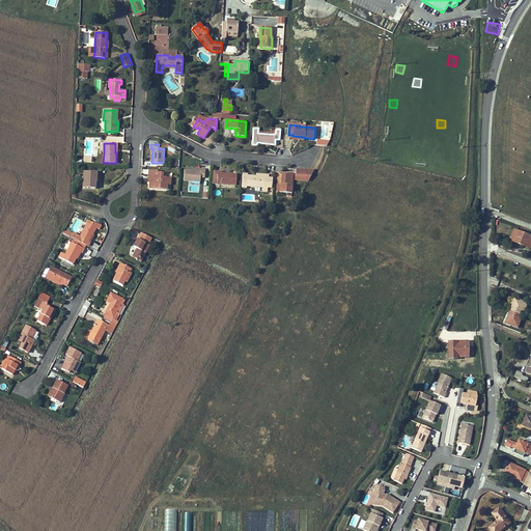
[(311,182),(311,169),(296,168),(295,180),(311,182)]
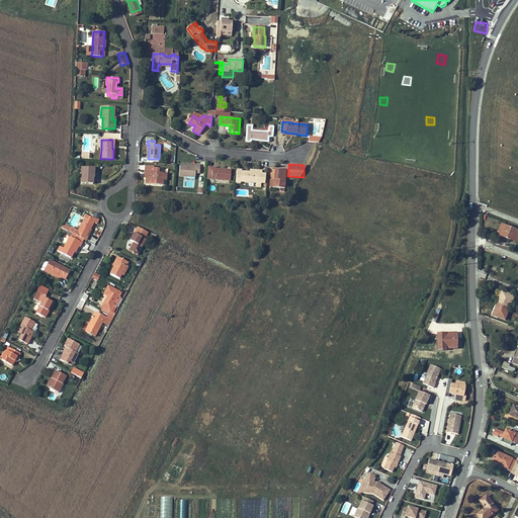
[(188,166),(180,165),(179,176),(196,177),(196,173),(199,173),(200,165),(196,165),(195,166),(188,166)]
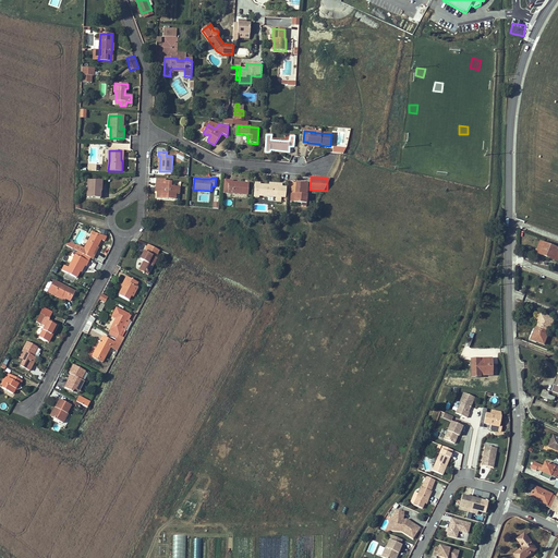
[(157,179),(156,184),(158,184),(158,192),(157,198),(176,199),(176,194),(179,194),(180,190),(174,189),(174,186),(170,186),(171,182),(166,182),(166,180),(157,179)]
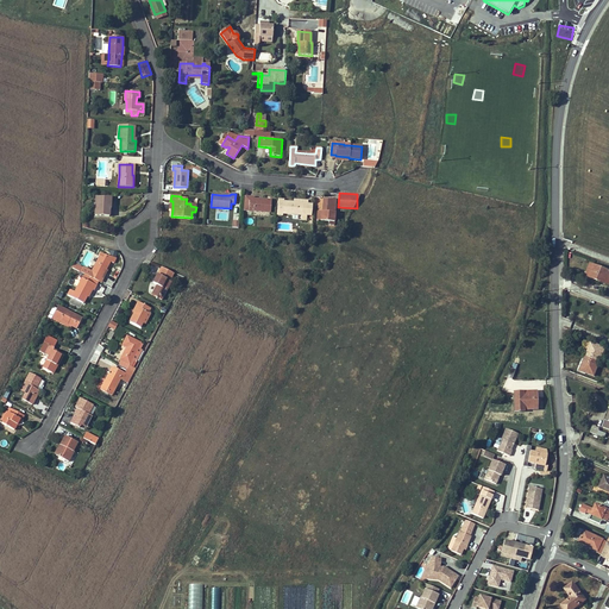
[(108,198),(96,196),(95,215),(110,217),(110,208),(108,208),(108,198)]
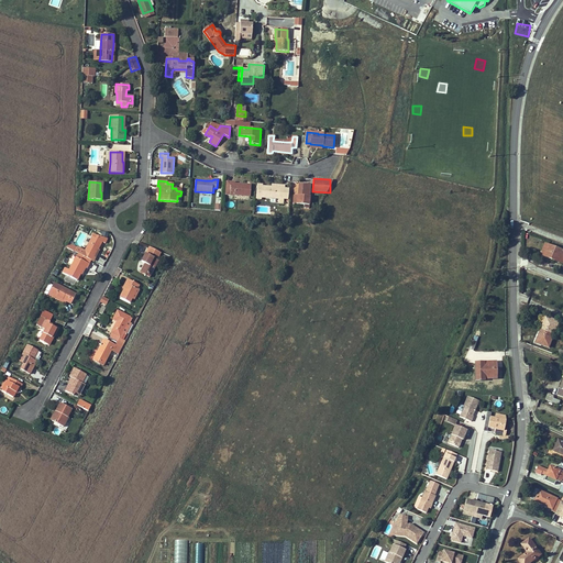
[(227,181),(225,195),(250,196),(251,185),(235,184),(235,183),(227,181)]
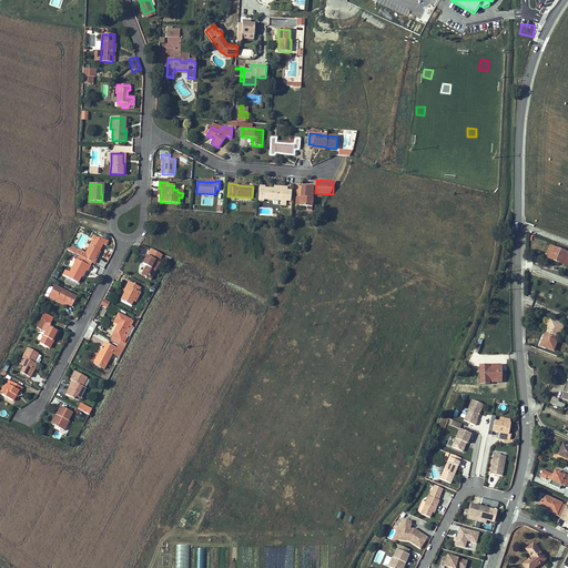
[(301,198),(296,198),(295,206),(304,206),(305,205),(307,205),(307,206),(306,210),(312,211),(313,186),(302,185),(301,198)]
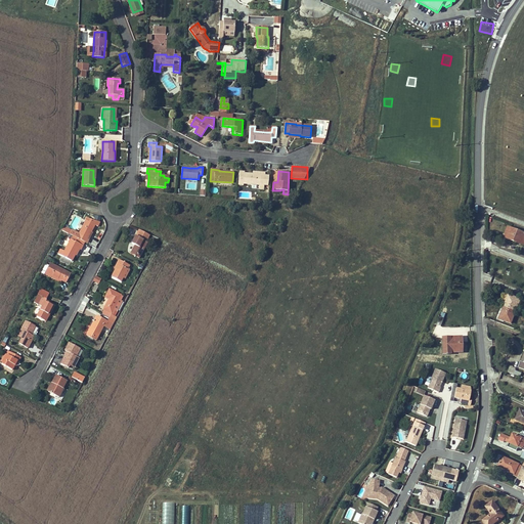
[(253,174),(245,173),(245,172),(239,172),(238,185),(244,185),(244,184),(259,185),(259,188),(264,189),(264,185),(268,185),(269,176),(265,176),(265,175),(253,174)]
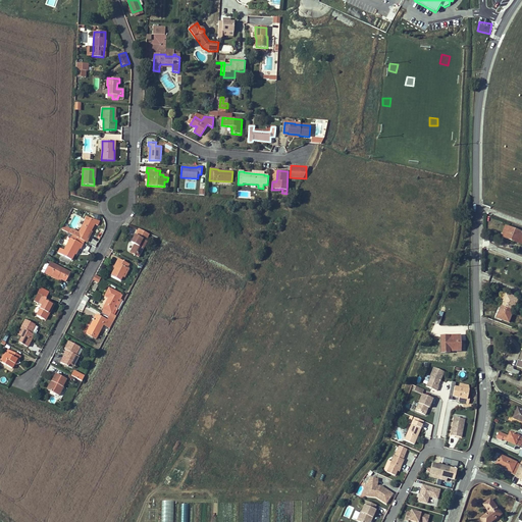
[(77,233),(87,239),(91,231),(95,224),(97,225),(100,221),(90,218),(89,221),(86,220),(77,233)]
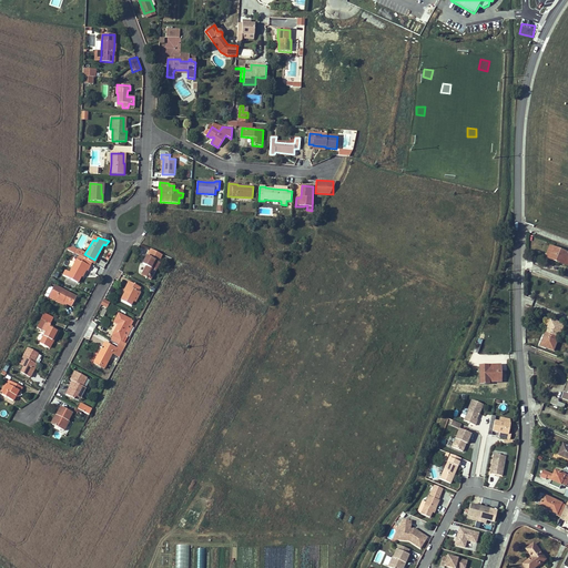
[(567,253),(550,246),(547,257),(561,263),(567,266),(567,265),(567,253)]
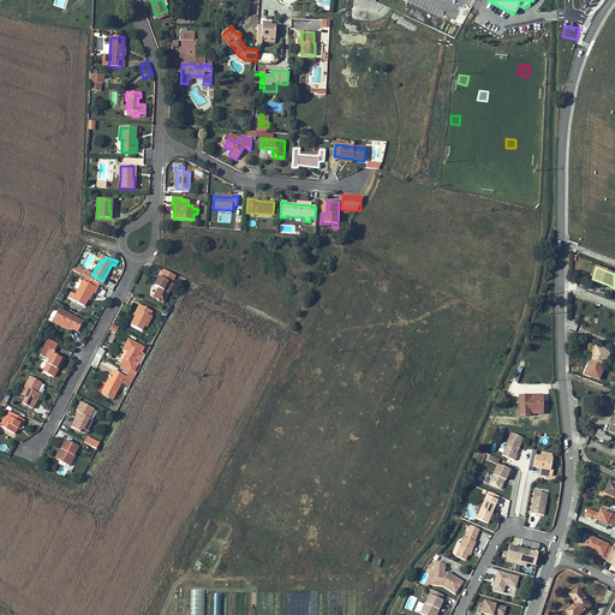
[(160,278),(171,284),(174,276),(165,270),(160,278)]
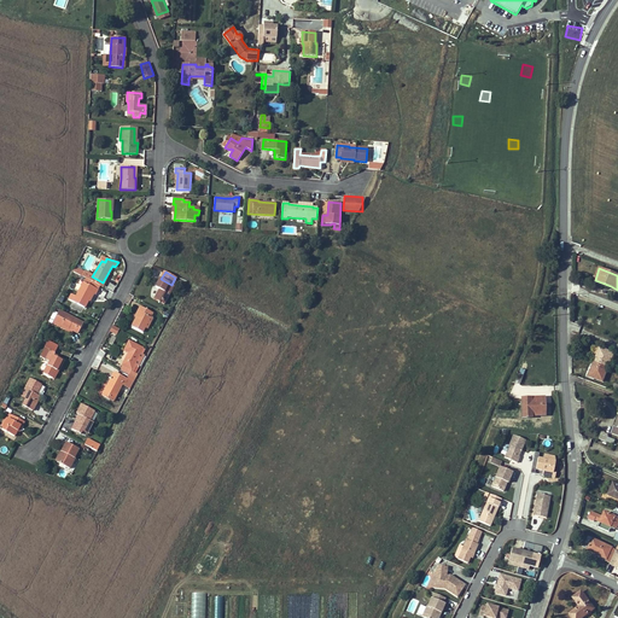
[(88,301),(92,293),(94,295),(100,286),(86,279),(83,283),(79,291),(76,297),(71,295),(69,299),(85,308),(88,301)]
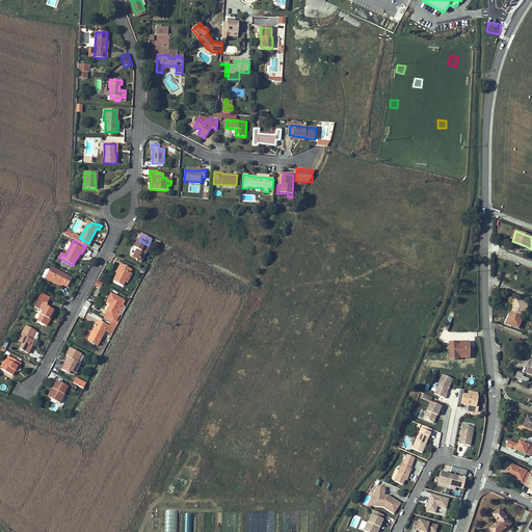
[(133,247),(137,249),(134,256),(142,260),(148,250),(150,246),(148,245),(138,240),(137,240),(133,247)]
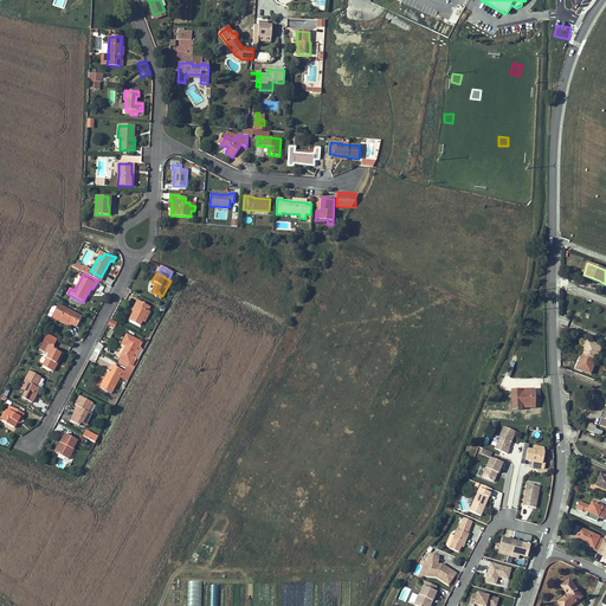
[(134,311),(129,320),(140,326),(142,321),(148,311),(149,307),(137,301),(135,304),(136,305),(134,311)]
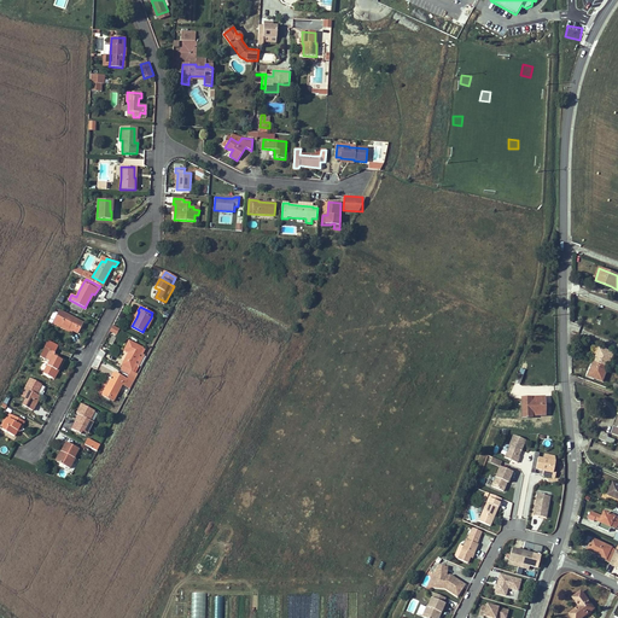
[(58,313),(53,321),(73,331),(77,333),(83,324),(59,310),(58,313)]
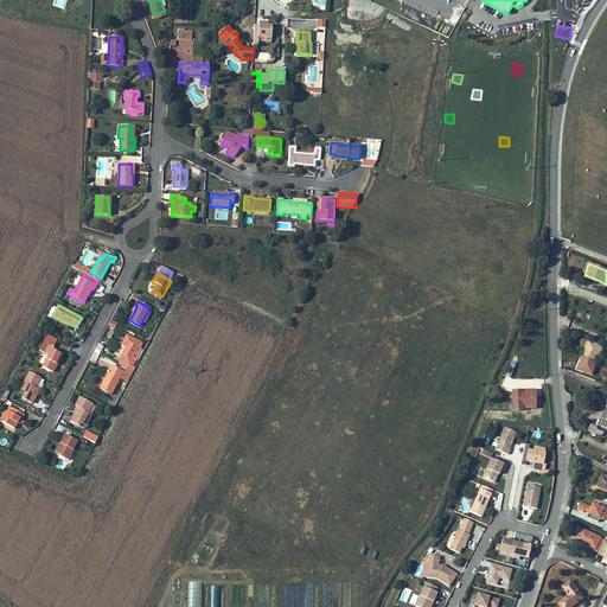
[(70,327),(71,325),(52,315),(51,317),(70,327)]
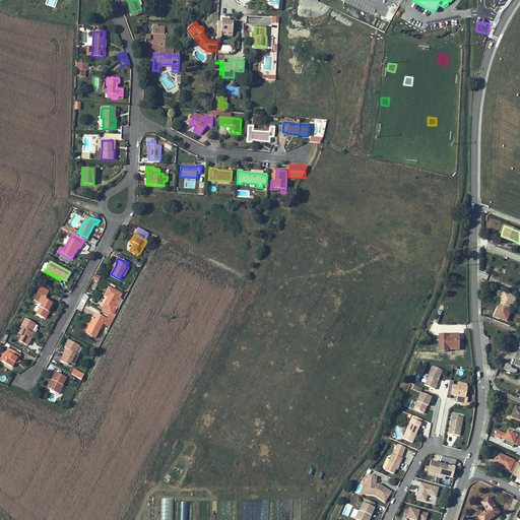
[(98,282),(101,276),(94,273),(91,279),(98,282)]
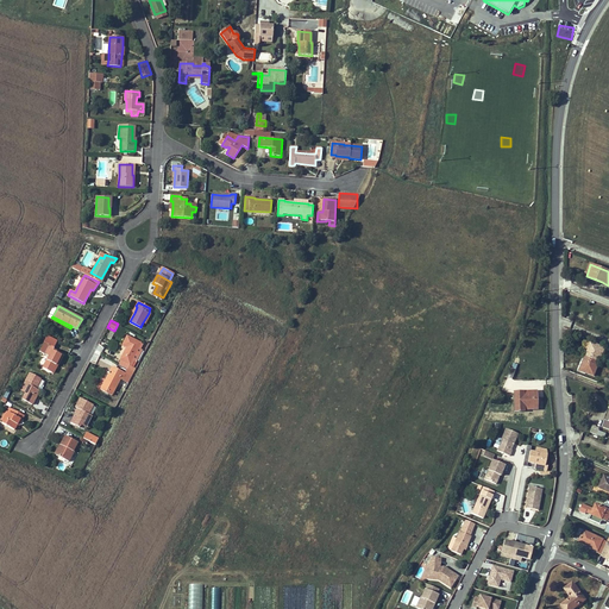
[(45,343),(54,347),(58,340),(48,336),(45,343)]
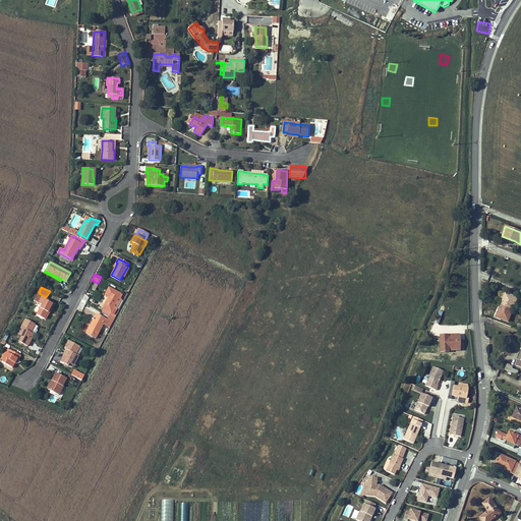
[(109,297),(103,307),(111,311),(120,294),(109,288),(105,295),(109,297)]
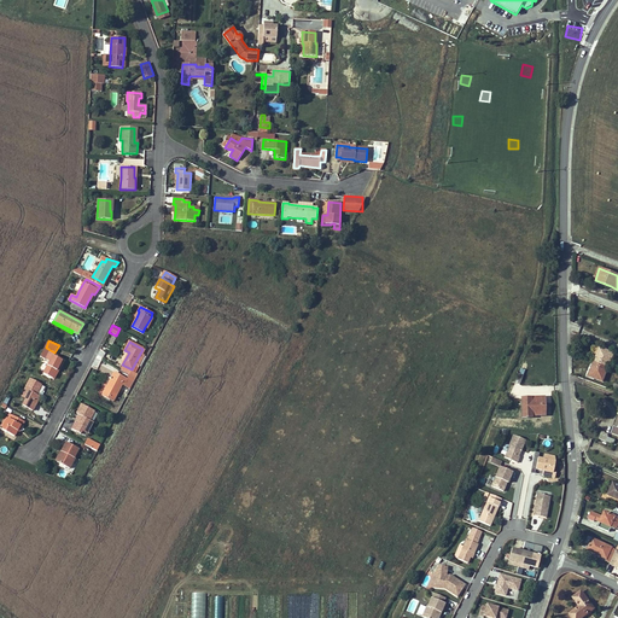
[(44,373),(52,379),(57,371),(58,372),(64,360),(54,354),(54,353),(46,348),(40,357),(50,362),(44,373)]
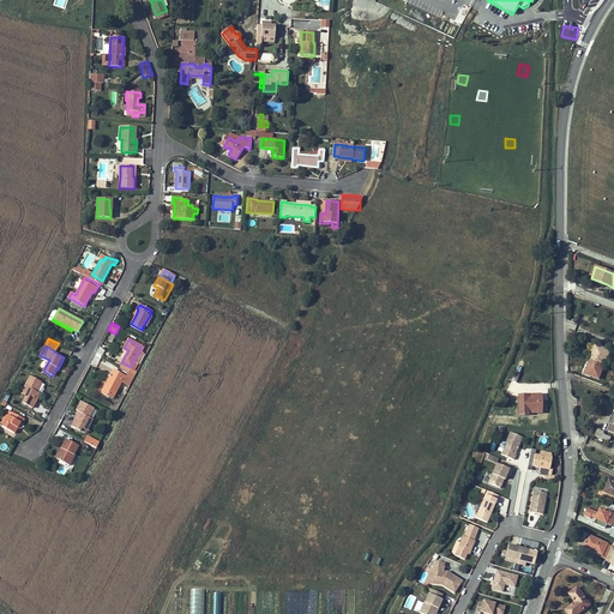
[(596,347),(590,360),(609,351),(596,347)]
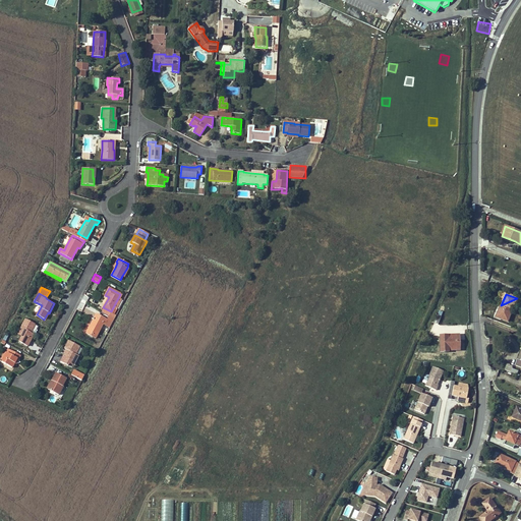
[(514,310),(501,305),(497,317),(510,323),(514,310)]
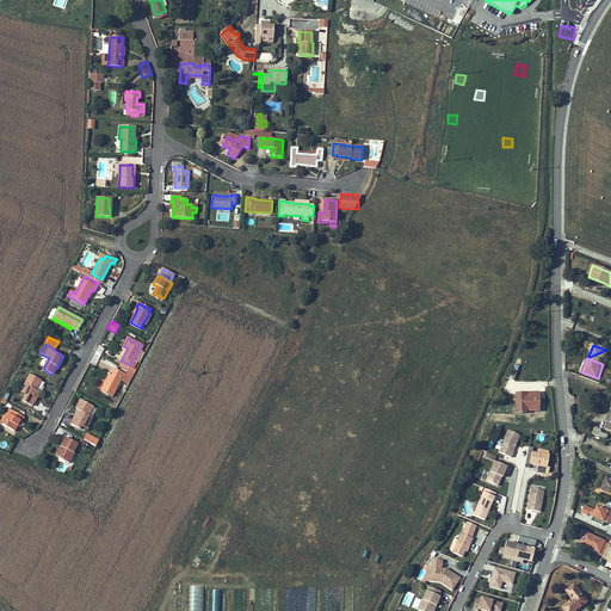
[(115,369),(111,375),(110,374),(100,390),(112,396),(121,380),(129,384),(134,375),(128,371),(125,375),(115,369)]
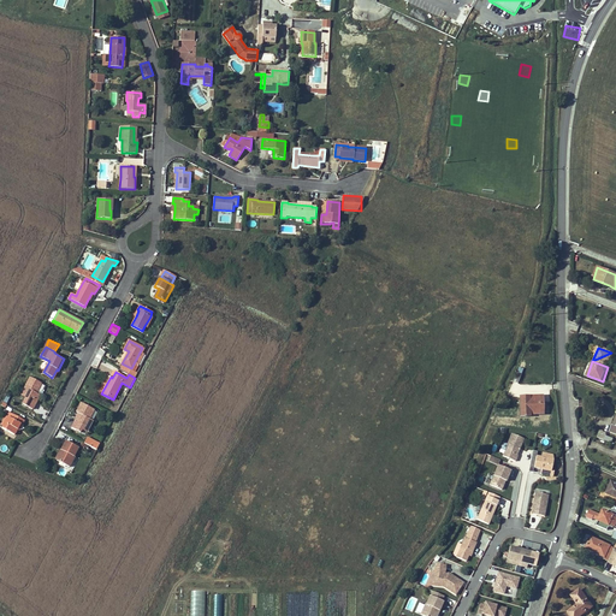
[(30,378),(23,391),(28,394),(25,398),(23,404),(33,409),(40,395),(37,394),(36,392),(37,391),(41,384),(30,378)]
